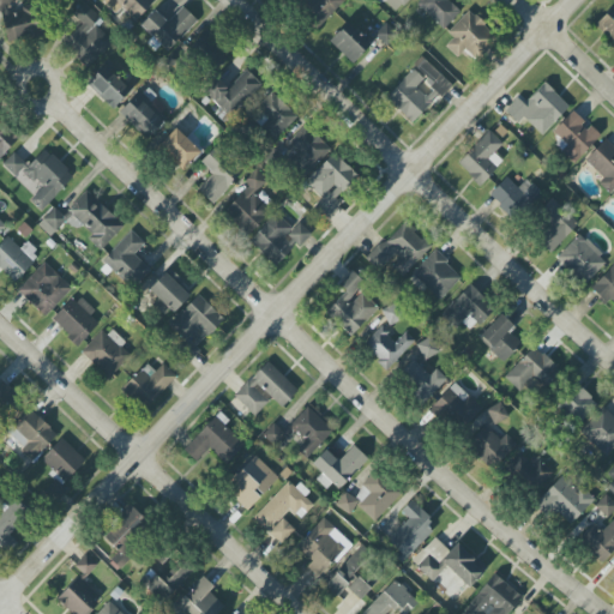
[(0,0),(0,19),(18,37),(17,38),(26,48),(42,32),(37,29),(43,23),(24,5),(16,14),(7,7),(13,0),(0,0)]
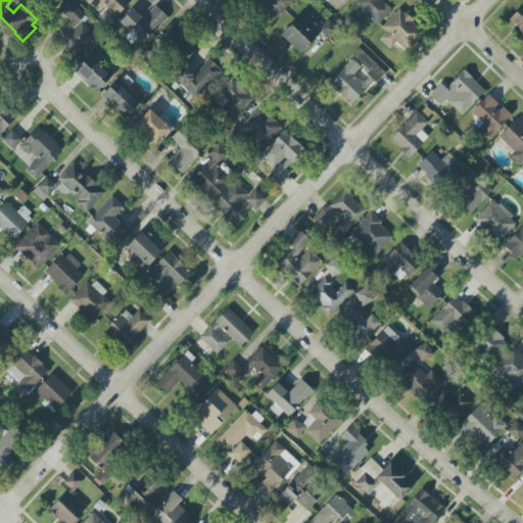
[(132,1),(130,0),(86,0),(98,12),(103,6),(114,18),(132,1)]
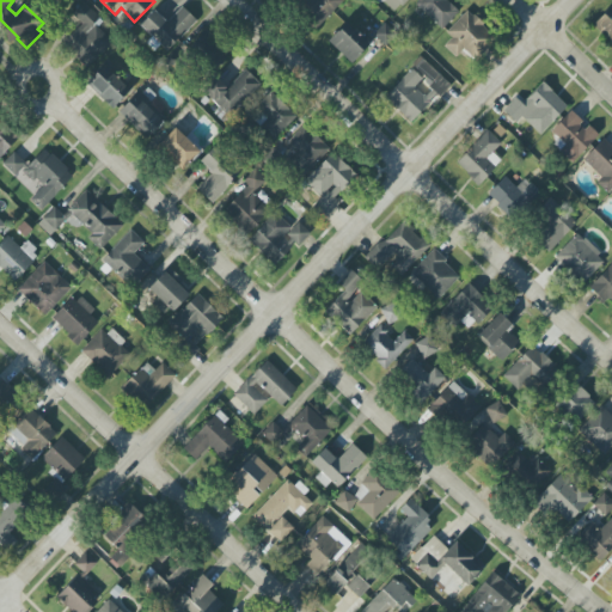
[(342,0),(295,0),(293,4),(318,28),(343,1),(342,0)]
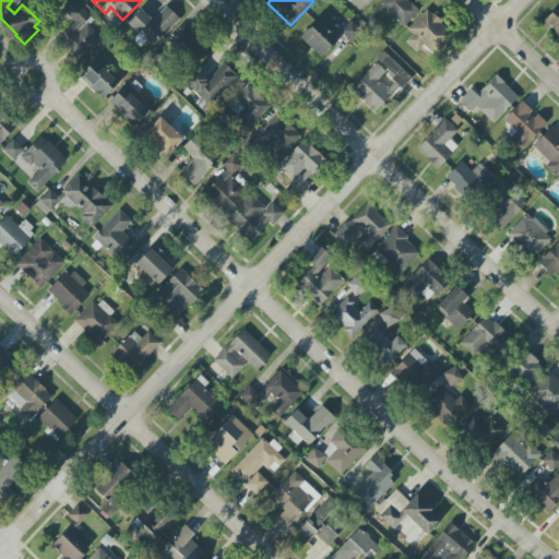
[(352,0),(351,1),(361,12),(372,0),(352,0)]
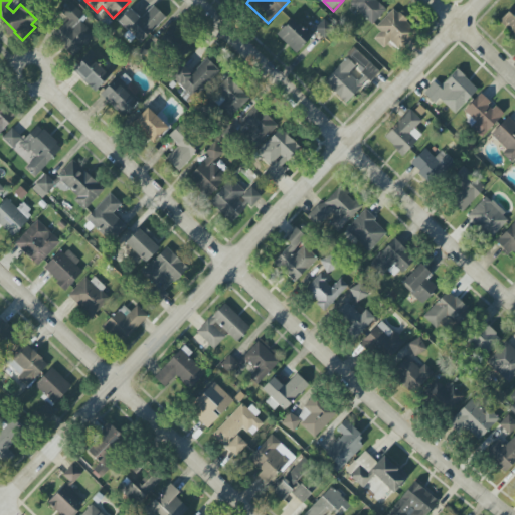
[(352,0),(349,4),(372,25),(386,10),(376,0),(352,0)]
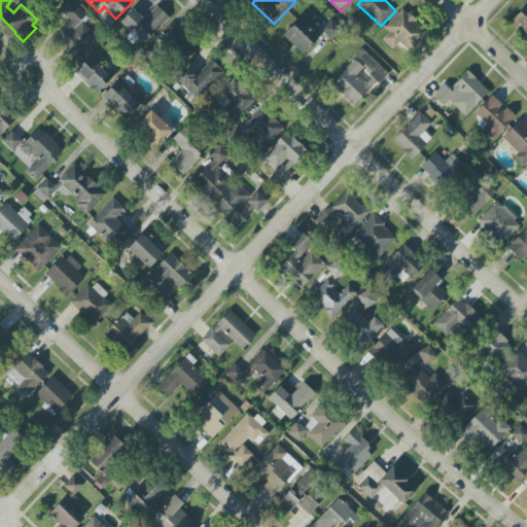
[(70,21),(53,39),(75,60),(97,36),(82,23),(88,16),(71,2),(62,12),(70,21)]
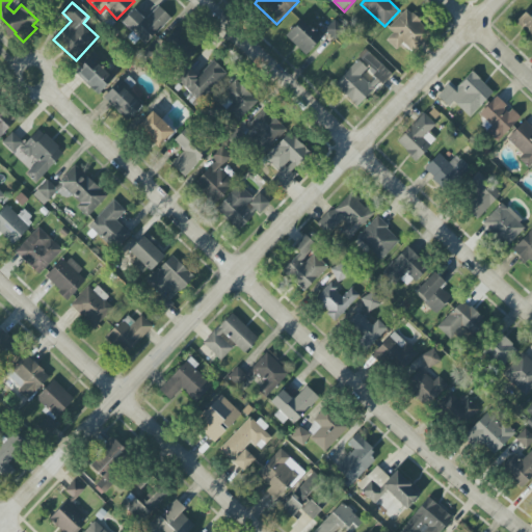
[(531,4),(515,22),(531,36),(531,4)]
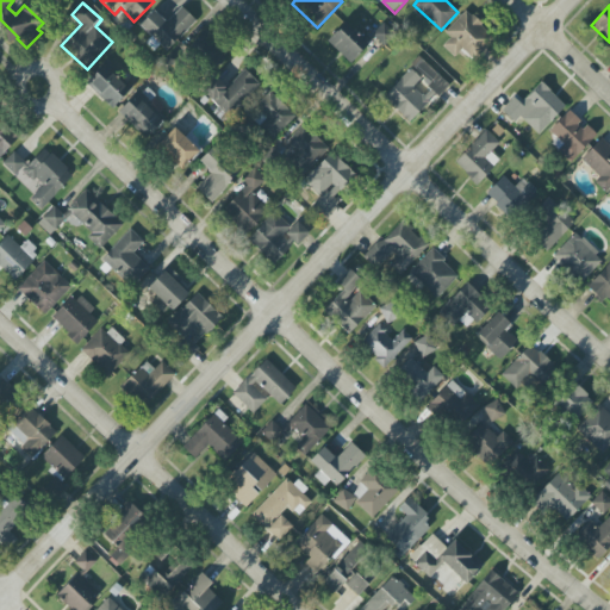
[(167,23),(154,11),(139,26),(151,37),(145,43),(154,50),(160,44),(168,51),(197,20),(181,7),(167,23)]
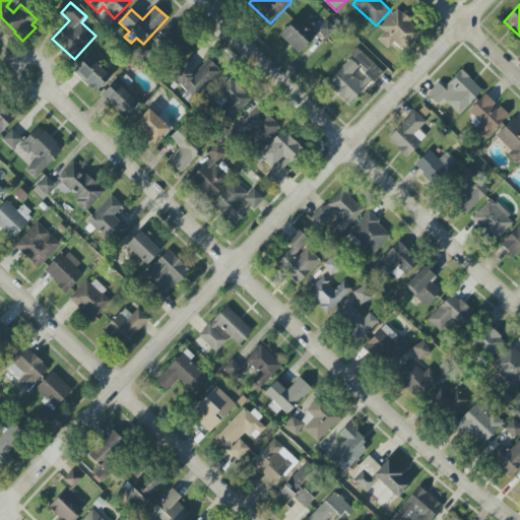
[(399,51),(419,35),(400,9),(379,25),(399,51)]
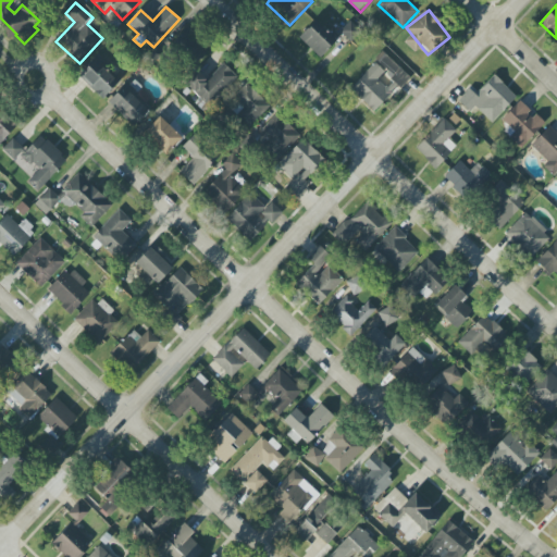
[(320,58),(336,40),(314,21),(298,38),(320,58)]
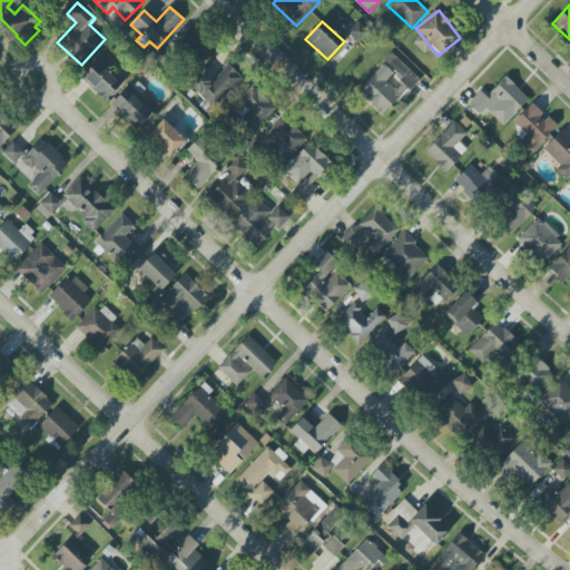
[(347,31),(359,43),(370,33),(360,21),(347,31)]
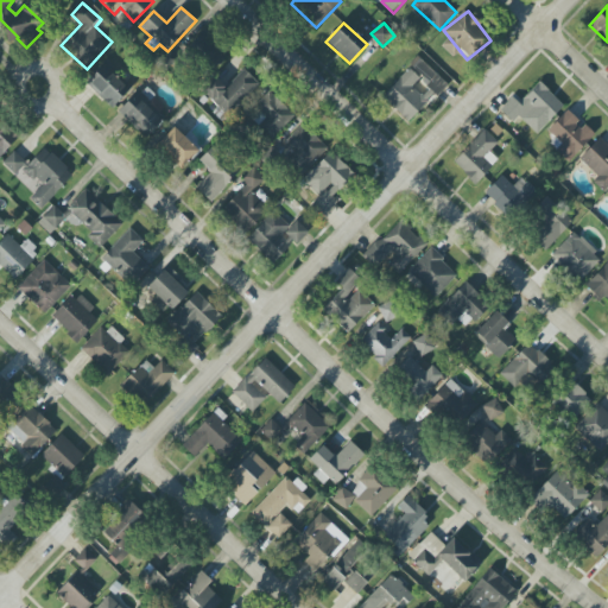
[(211,71),(225,55),(200,35),(185,50),(211,71)]
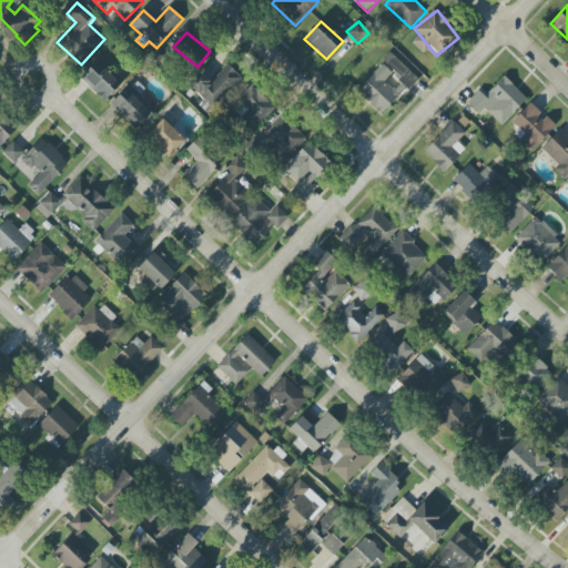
[(408,89),(418,80),(389,52),(381,61),(408,89)]
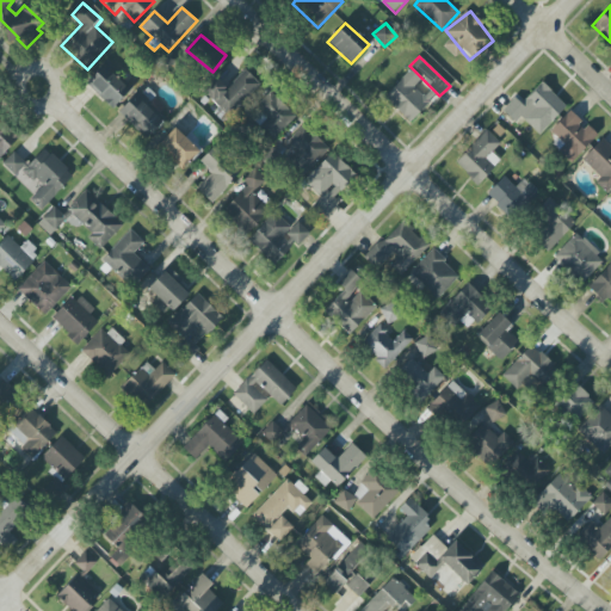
[(86,82),(111,110),(133,90),(107,62),(86,82)]
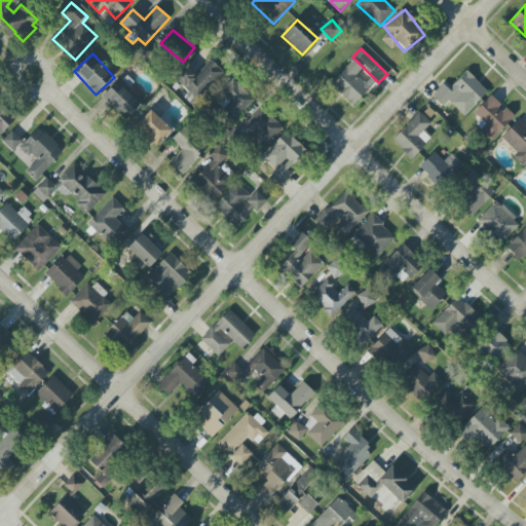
[(363,67),(352,59),(330,86),(354,106),(370,86),(355,75),(363,67)]
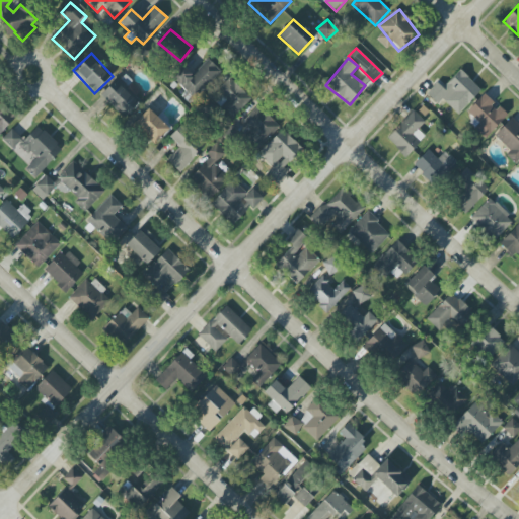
[(193,75),(183,65),(171,76),(193,99),(221,73),(209,60),(193,75)]
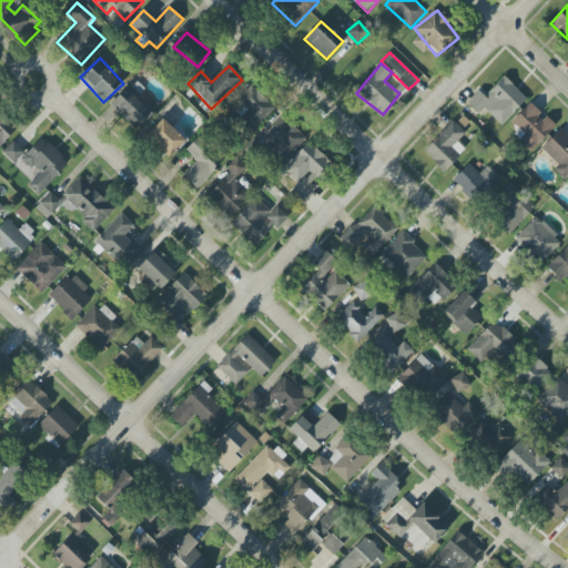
[(466,103),(478,114),(484,109),(501,125),(526,99),(504,77),(486,97),(479,90),(466,103)]
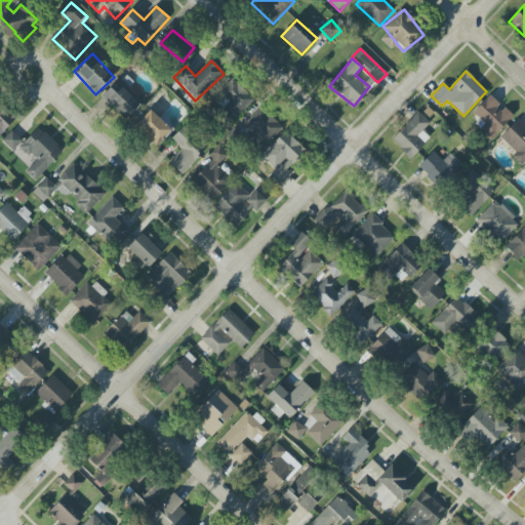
[(142,104),(117,80),(102,96),(126,119),(142,104)]
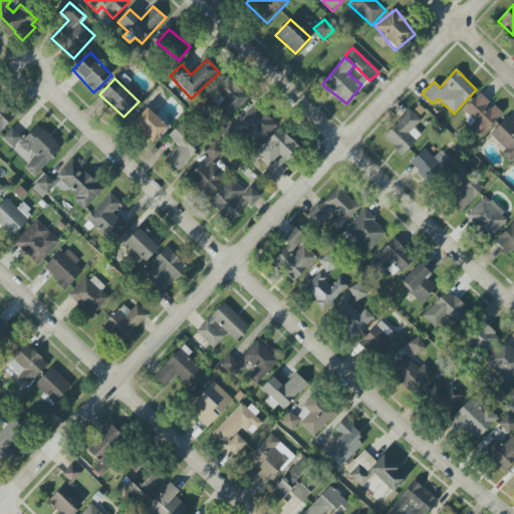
[(230,117),(246,98),(225,80),(209,98),(230,117)]
